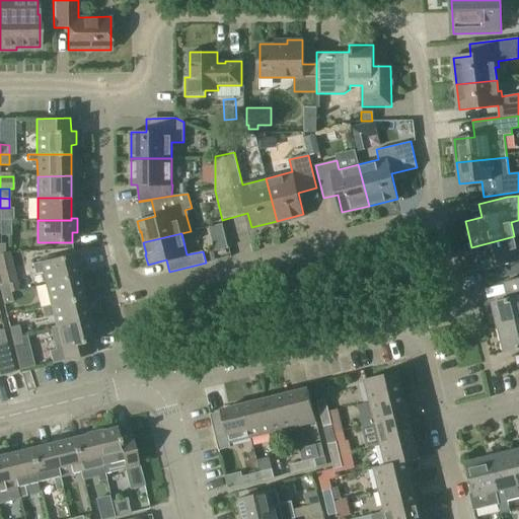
[(514,236),(471,247),(477,272),(494,268),(497,280),(518,274),(518,247),(517,248),(514,236)]
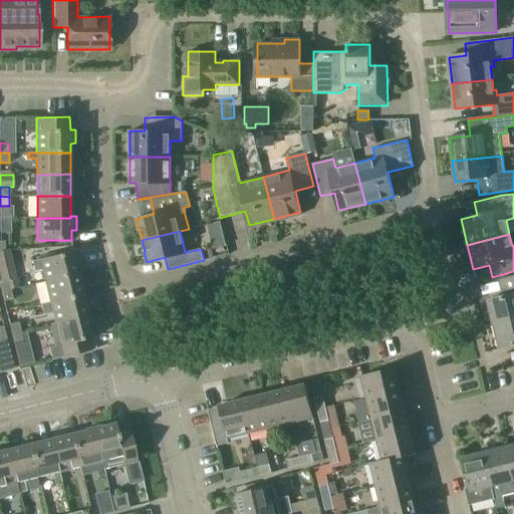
[(0,266),(11,264),(7,249),(5,249),(5,251),(0,251),(0,266)]
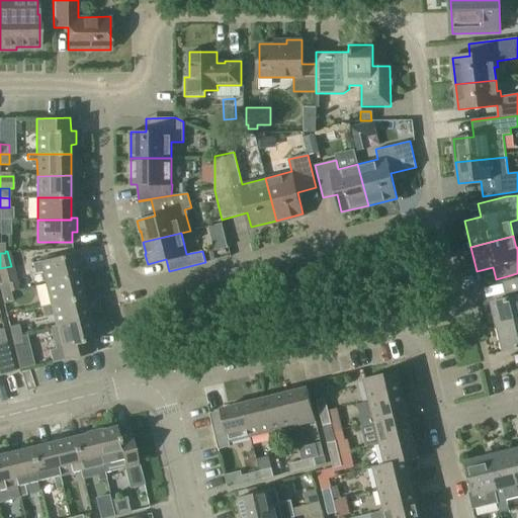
[(78,275),(84,274),(81,261),(75,263),(73,253),(39,261),(32,263),(34,273),(42,271),(46,283),(78,275)]
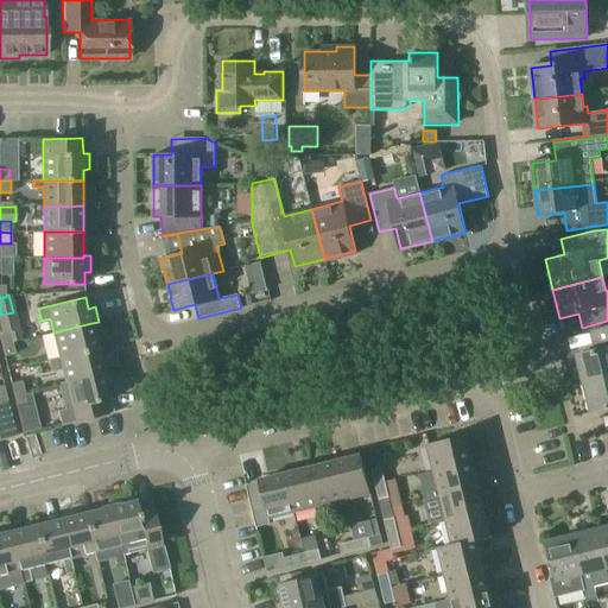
[(92,323),(54,333),(59,358),(97,348),(93,325),(92,323)]
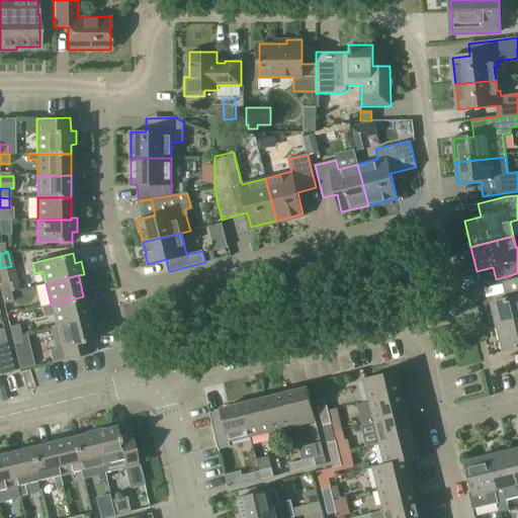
[(493,304),(499,329),(517,324),(517,277),(512,279),(515,291),(506,293),(508,299),(493,304)]
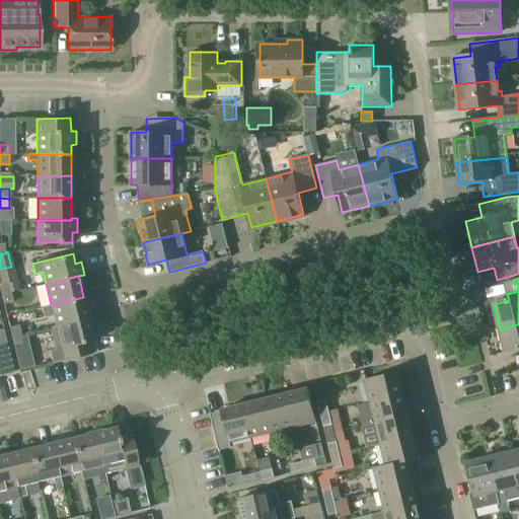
[(8,283),(0,284),(0,291),(1,295),(11,292),(8,283)]
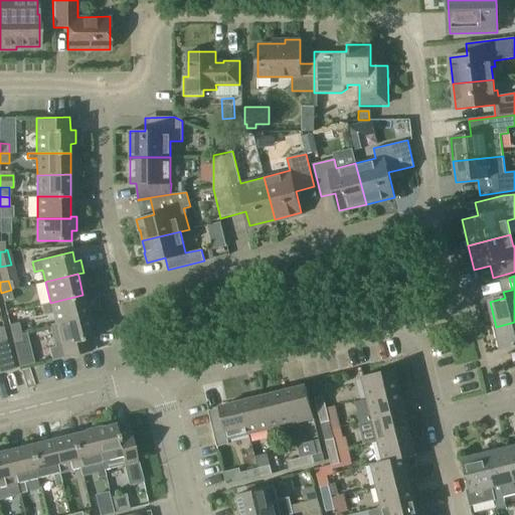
[(11,290),(1,293),(3,302),(13,300),(11,290)]
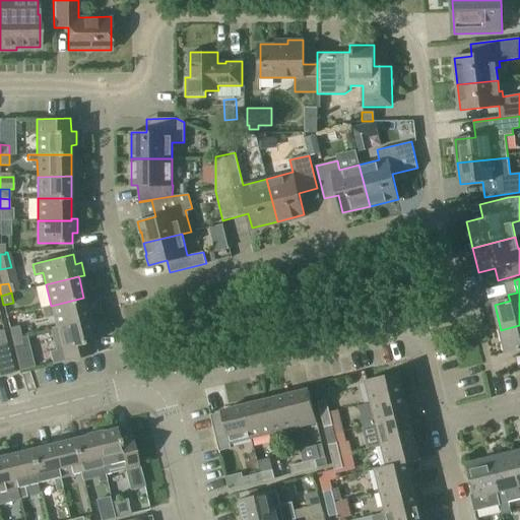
[(53,316),(56,327),(89,319),(88,318),(83,298),(51,306),(42,309),(44,318),(53,316)]
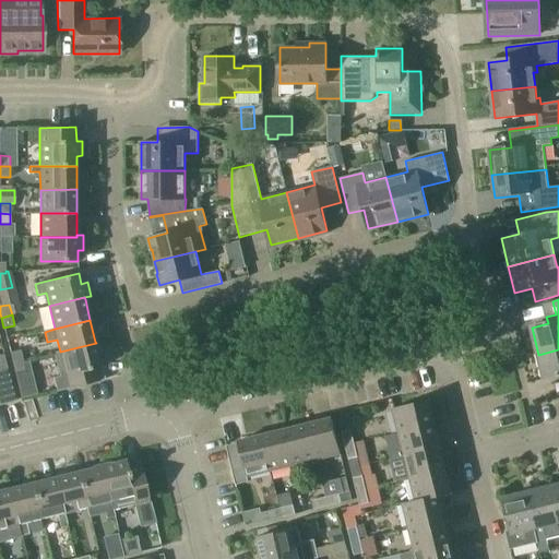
[(105,379),(99,357),(105,355),(102,340),(95,342),(96,343),(60,352),(52,354),(58,377),(52,378),(56,391),(105,379)]
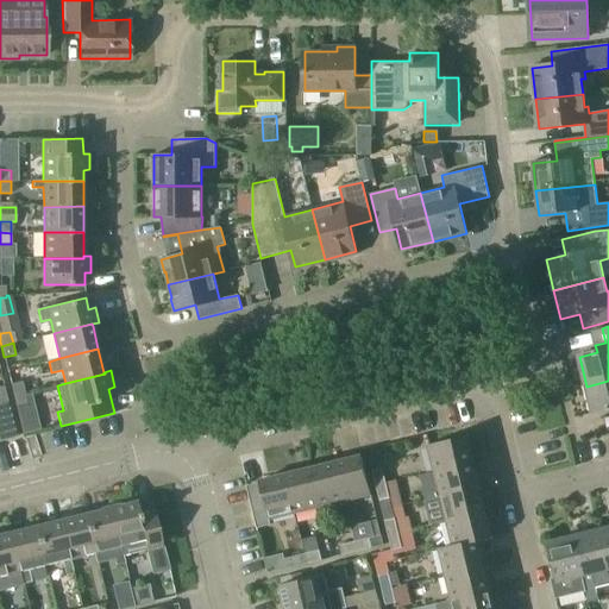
[(608,410),(608,381),(586,387),(594,415),(608,410)]
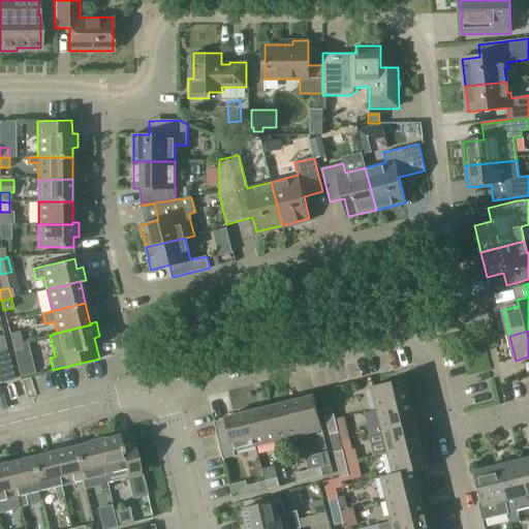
[(11,344),(22,342),(19,332),(9,334),(11,344)]
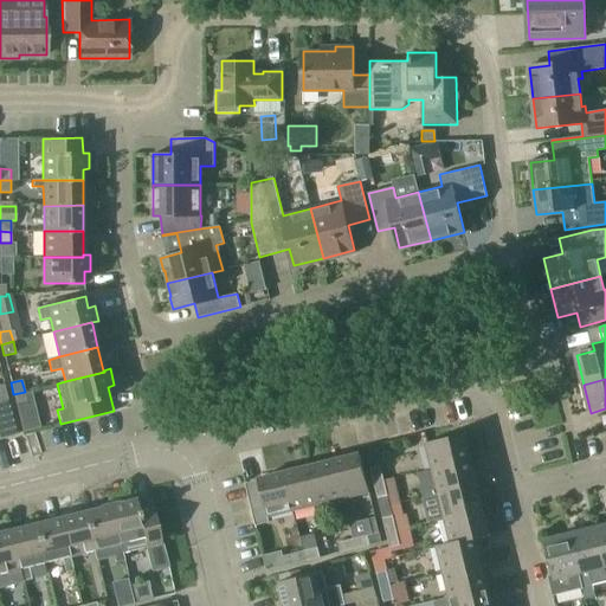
[(25,392),(13,394),(15,405),(27,403),(25,392)]
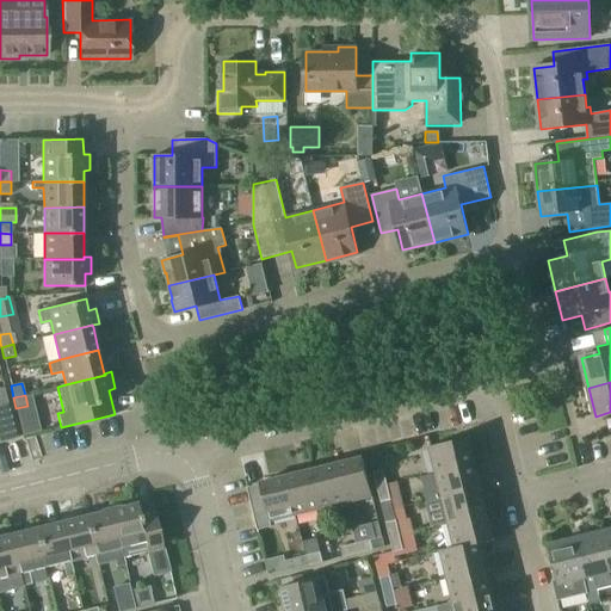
[(420,437),(377,440),(378,460),(421,456),(420,437)]
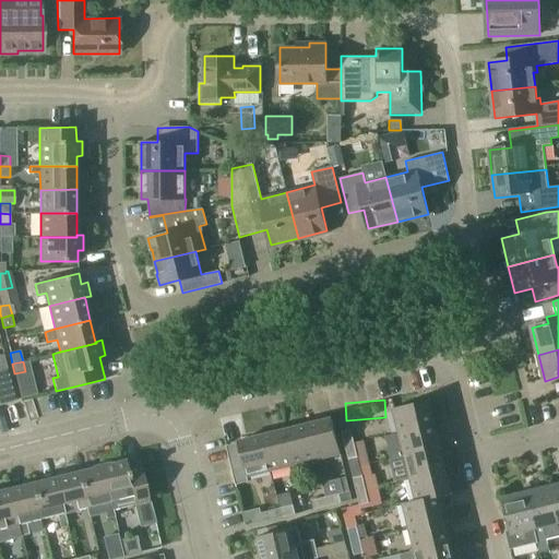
[(399,432),(433,424),(428,400),(392,408),(399,432)]
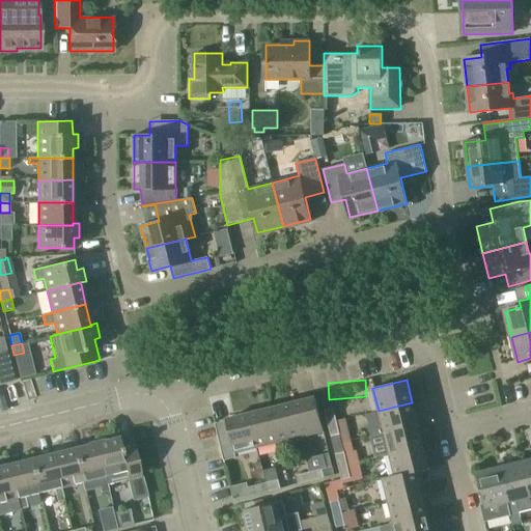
[(292,402),(301,437),(323,431),(314,397),(292,402)]
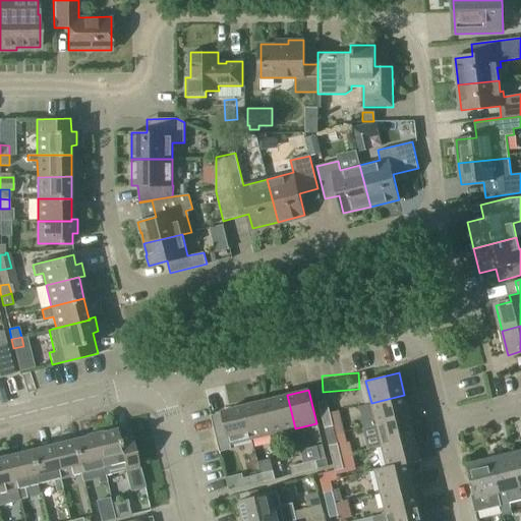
[(273,433),(295,428),(287,395),(265,400),(273,433)]
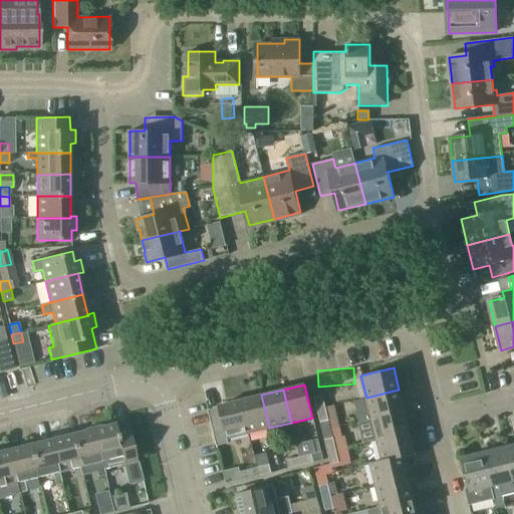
[(352,401),(358,422),(404,411),(399,390),(366,398),(352,401)]
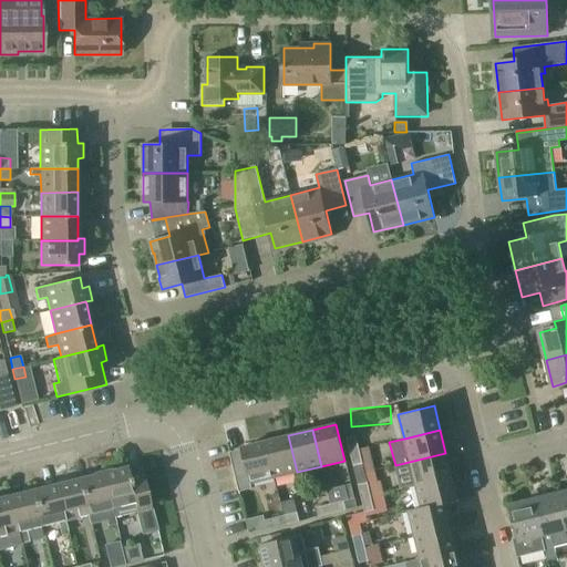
[(274,477),(297,472),(288,435),(265,442),(274,477)]
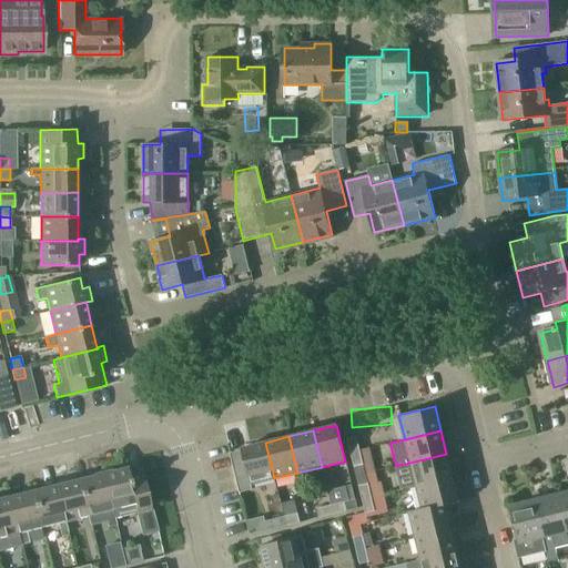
[(347,439),(351,453),(359,450),(356,437),(347,439)]
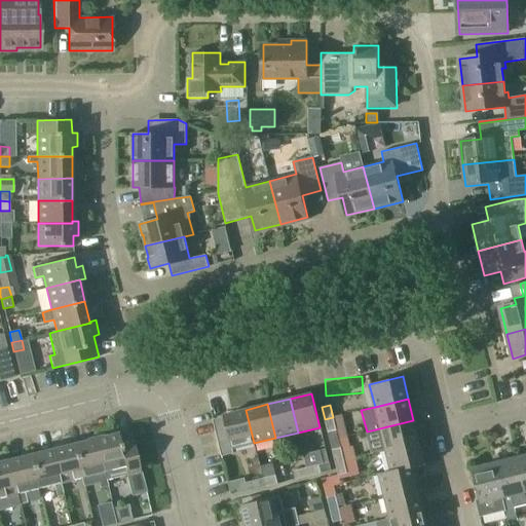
[(215,428),(221,457),(222,456),(233,454),(232,449),(254,443),(246,410),(224,415),(226,425),(215,428)]
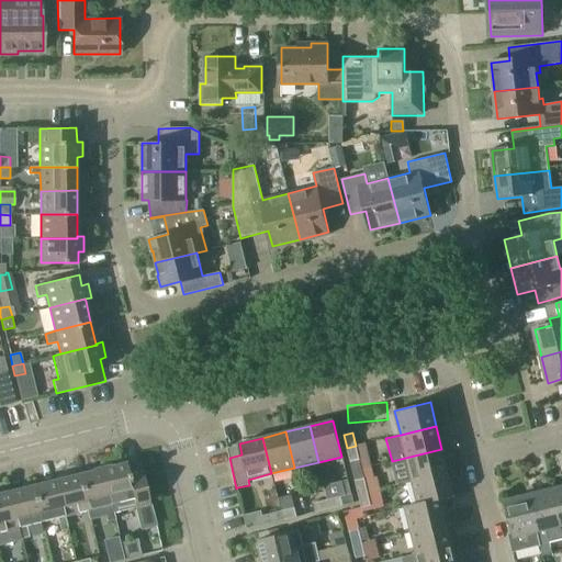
[(356,446),(347,448),(350,461),(359,459),(356,446)]
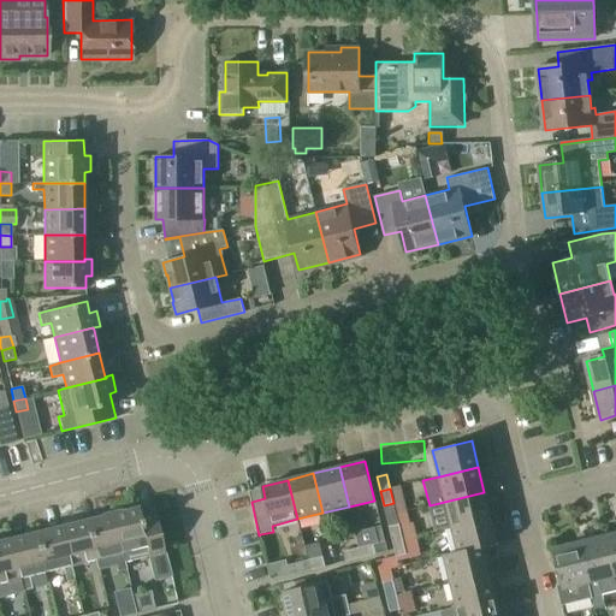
[(430,505),(428,505),(434,532),(451,527),(491,517),(484,492),(430,505)]
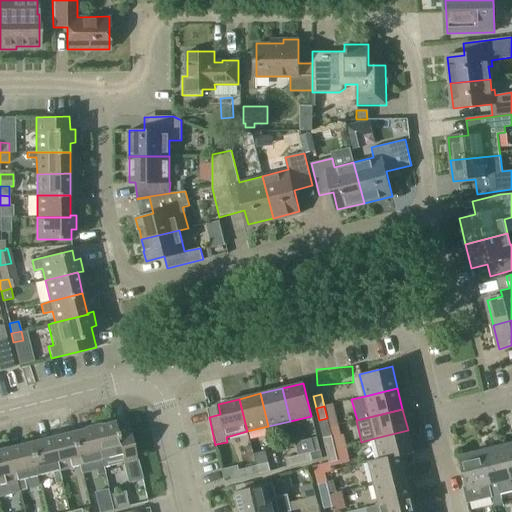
[(114,421),(92,426),(103,473),(104,473),(103,467),(136,459),(128,427),(116,430),(114,421)]
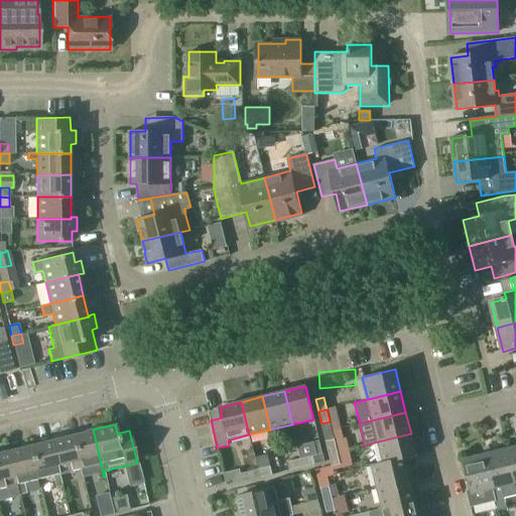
[(96,479),(104,477),(93,429),(72,434),(80,468),(93,464),(96,479)]
